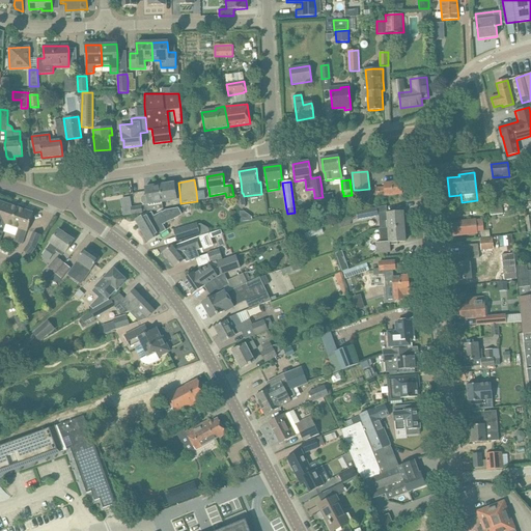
[(384,188),(375,188),(375,196),(391,195),(401,194),(400,182),(390,183),(384,184),(384,188)]
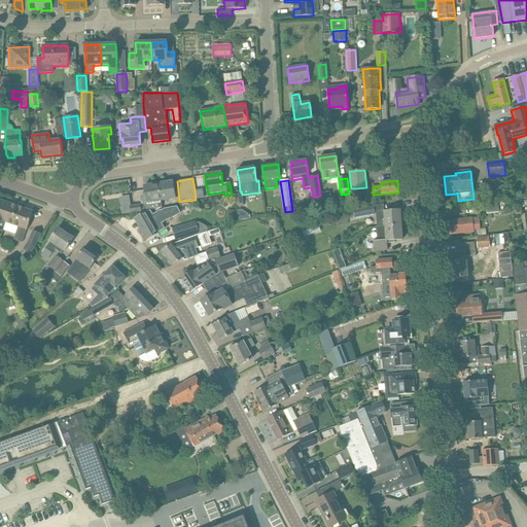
[(173,181),(159,184),(161,201),(175,198),(174,192),(173,182),(174,182),(174,181),(173,181)]
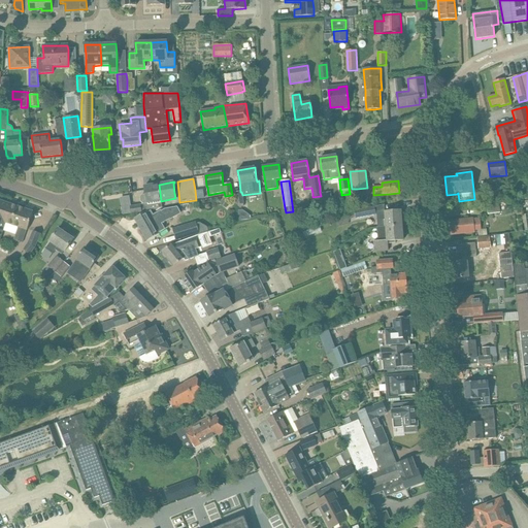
[(142,195),(140,197),(140,202),(142,203),(143,204),(146,203),(147,210),(158,208),(162,208),(161,201),(159,185),(144,187),(144,190),(145,194),(142,195)]
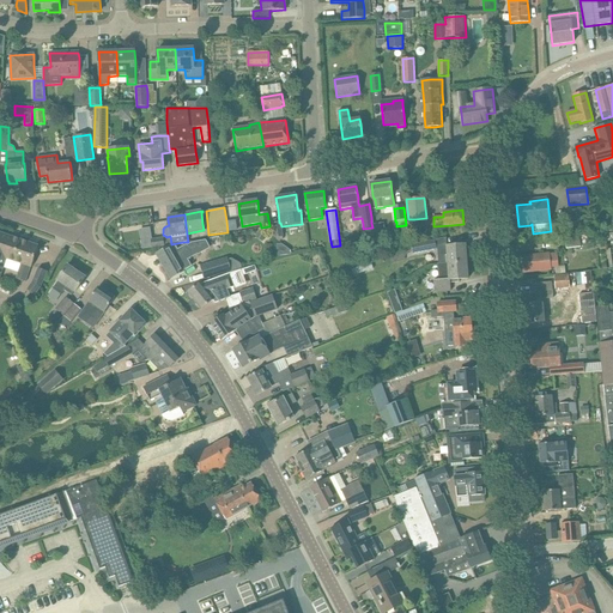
[(279,223),(272,224),(274,238),(275,238),(283,237),(281,226),(280,223),(279,223)]
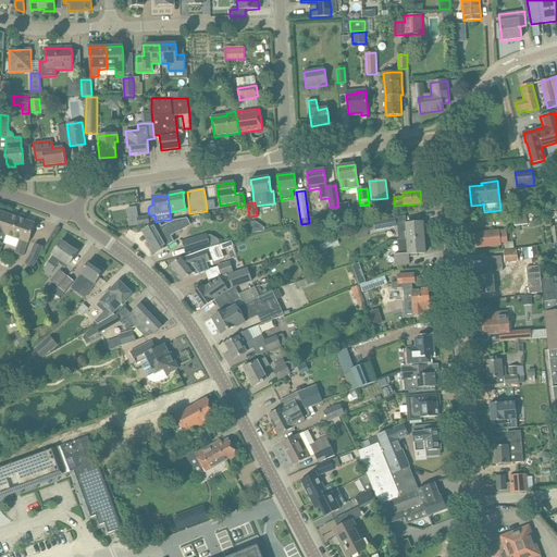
[(126,225),(135,225),(134,206),(125,207),(126,225)]
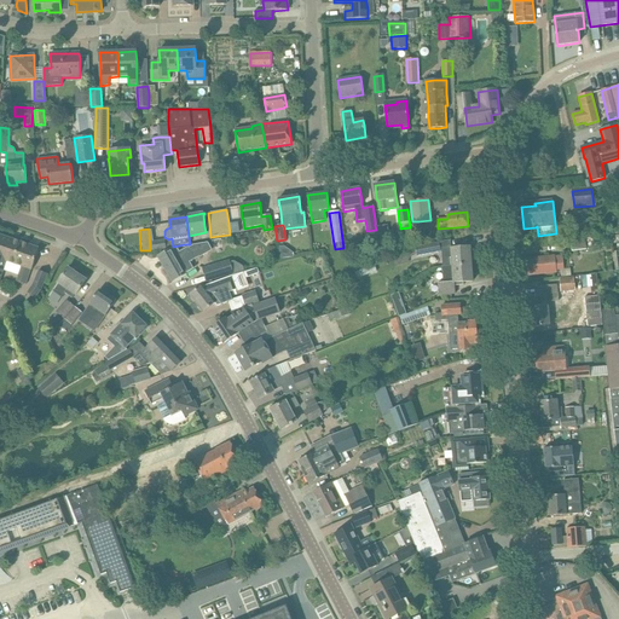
[(262,232),(258,241),(266,244),(270,236),(262,232)]
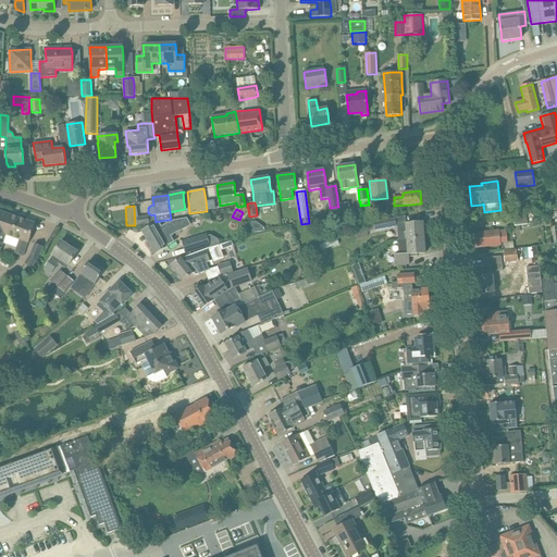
[(0,251),(3,243),(5,235),(9,226),(7,225),(10,215),(0,211),(0,251)]
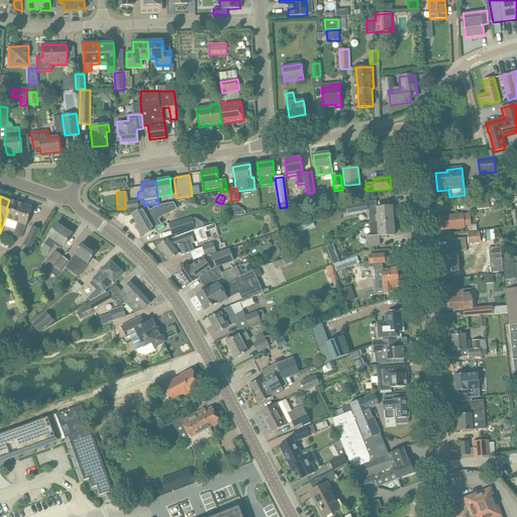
[(489,199),(477,201),(478,210),(490,208),(489,199)]
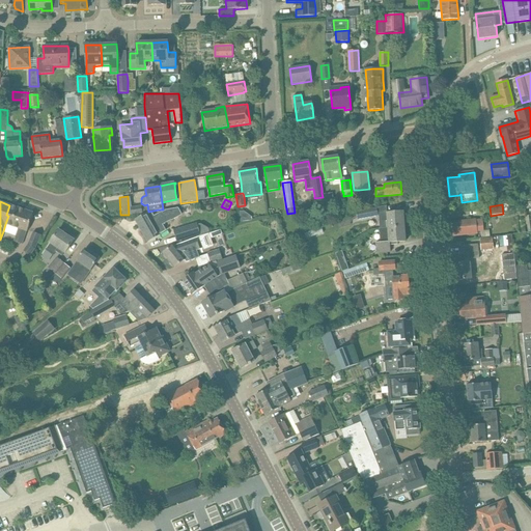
[(5,224),(3,231),(16,236),(14,242),(22,244),(26,231),(27,231),(30,223),(33,214),(9,205),(6,215),(8,216),(5,224)]
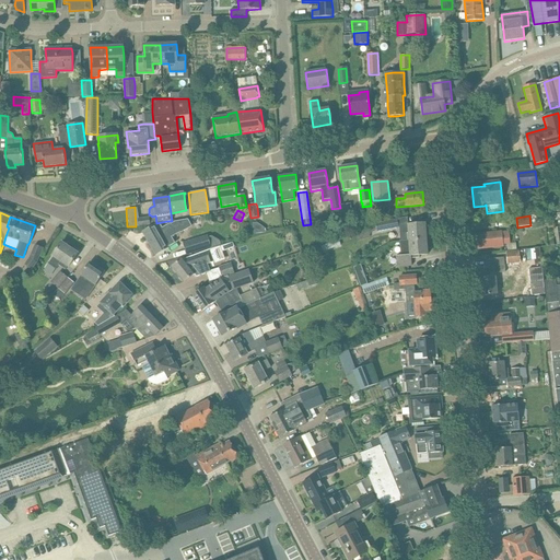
[(152,226),(143,232),(155,255),(163,251),(164,251),(165,249),(168,247),(175,243),(171,237),(170,234),(178,230),(181,232),(181,233),(191,226),(188,219),(175,221),(175,222),(171,224),(171,223),(164,226),(163,228),(161,223),(158,224),(155,225),(152,226)]
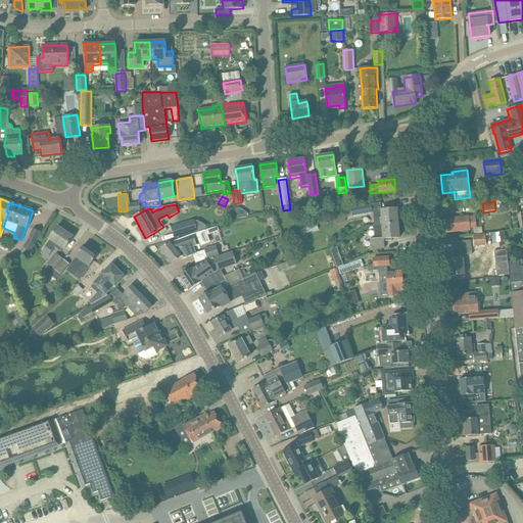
[(371,205),(350,208),(351,217),(372,212),(371,205)]
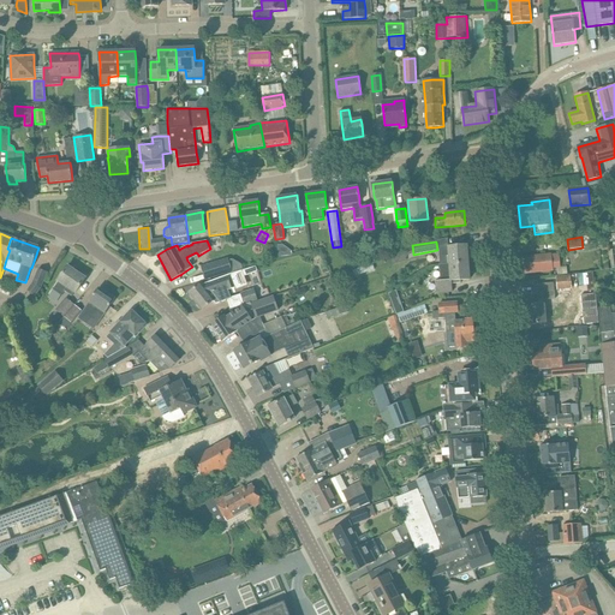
[(448,249),(439,249),(440,257),(440,266),(449,264),(469,263),(467,245),(455,246),(448,246),(447,248),(448,249)]
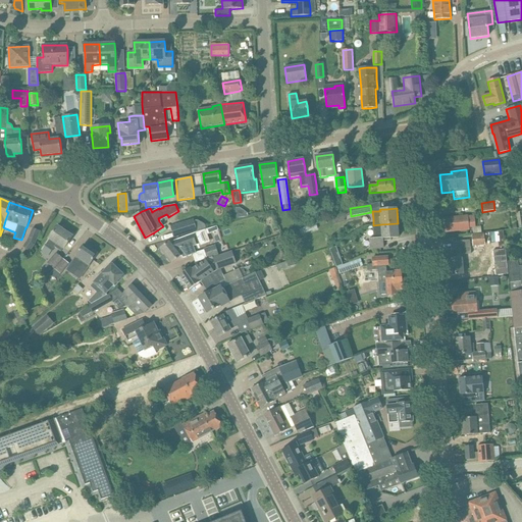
[(455,218),(445,219),(446,231),(456,230),(468,229),(468,228),(475,227),(474,219),(474,216),(469,216),(455,218)]
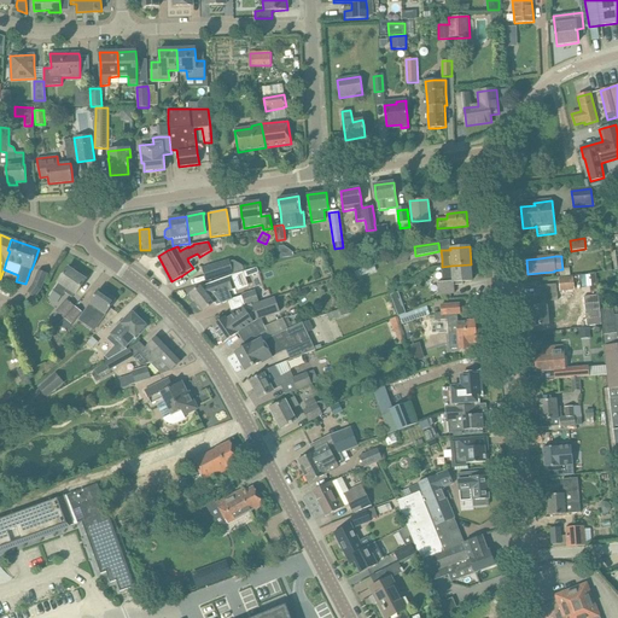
[(229,261),(203,269),(207,280),(232,273),(233,275),(240,273),(239,267),(232,268),(229,261)]
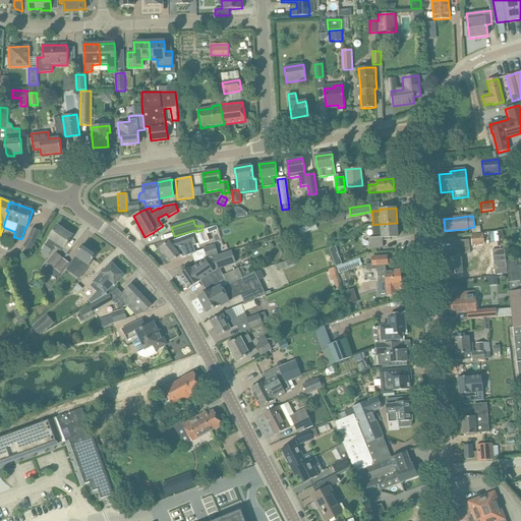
[(369,239),(370,248),(372,248),(383,247),(383,241),(391,240),(390,238),(398,237),(397,223),(381,224),(372,225),(373,238),(369,238),(369,239)]
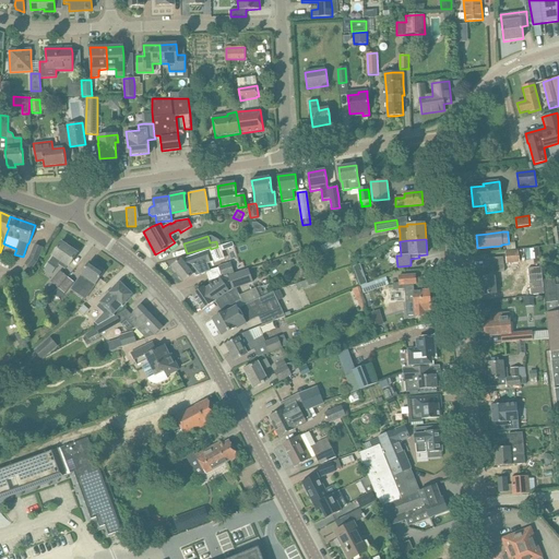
[(333,241),(320,246),(321,248),(322,252),(341,246),(339,240),(333,241)]
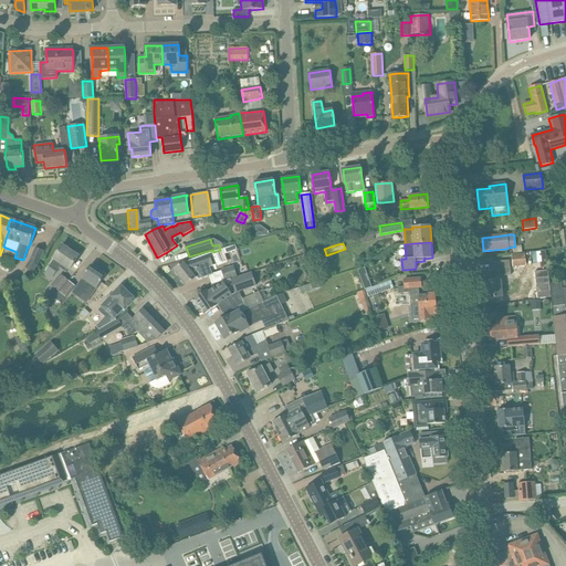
[(54,261),(49,268),(56,272),(59,268),(66,273),(70,269),(72,265),(79,257),(62,245),(59,251),(58,251),(56,252),(53,258),(54,259),(53,260),(54,261)]
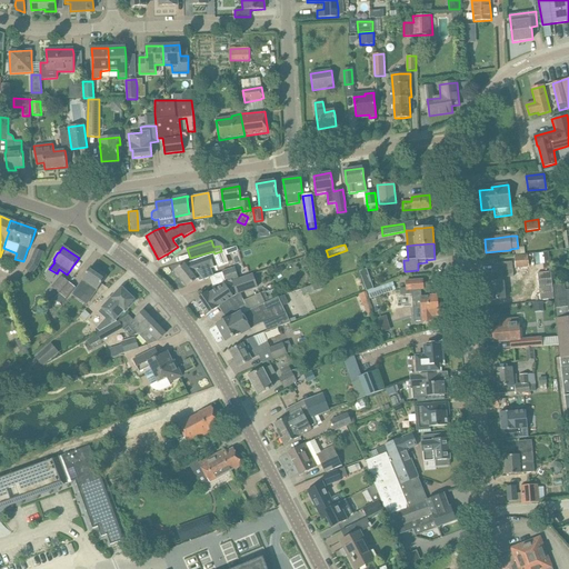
[(237,247),(223,251),(226,257),(238,251),(237,247)]
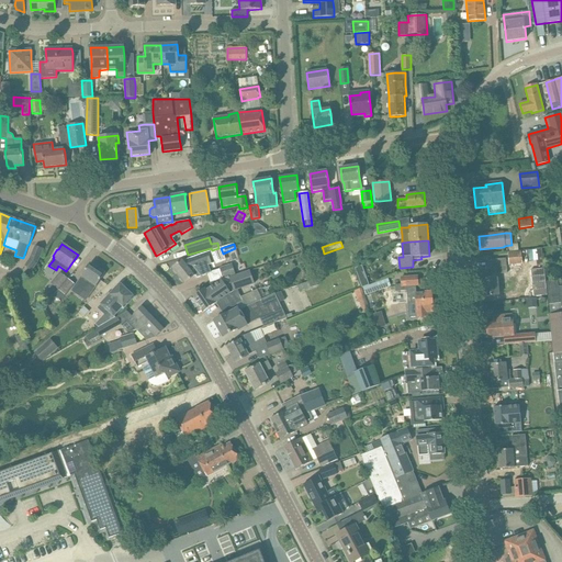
[(29,259),(24,266),(32,272),(36,266),(44,249),(35,246),(33,251),(29,259)]
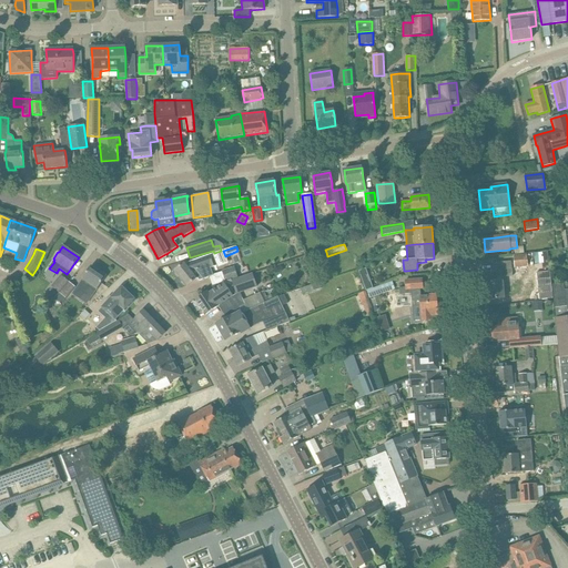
[(183,264),(174,271),(186,286),(195,280),(199,277),(210,273),(208,270),(211,269),(217,266),(219,265),(214,254),(213,254),(186,264),(185,262),(183,264)]
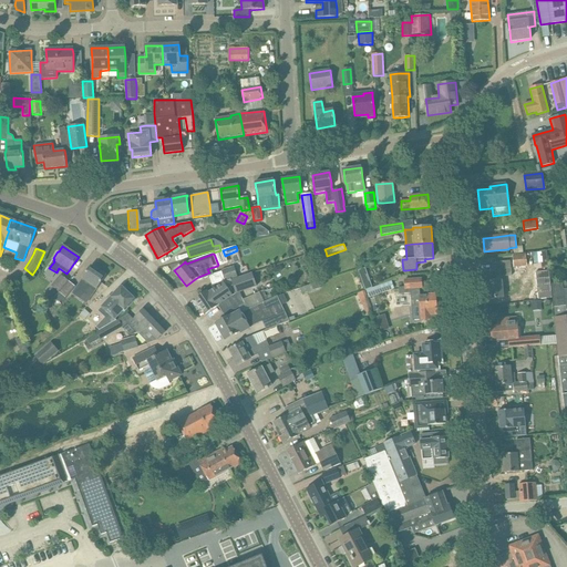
[(526,255),(513,256),(514,267),(527,266),(526,255)]
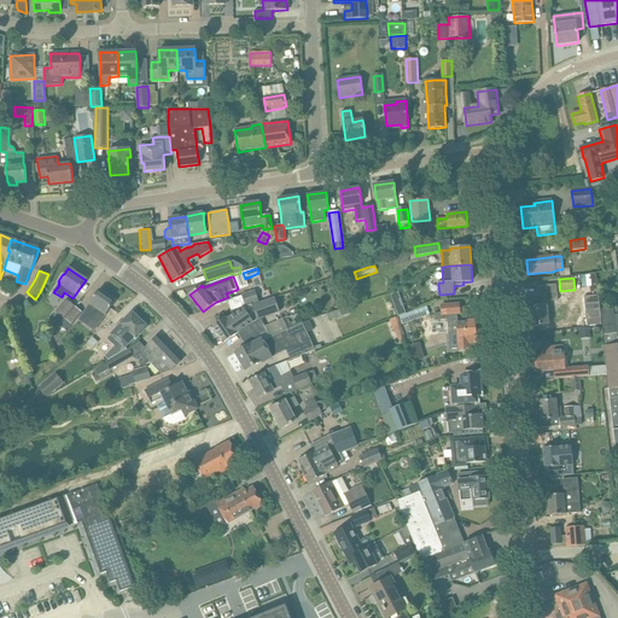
[(541,305),(530,307),(532,327),(544,326),(546,326),(547,332),(555,331),(555,325),(548,325),(546,302),(558,301),(557,285),(551,285),(538,286),(541,305)]
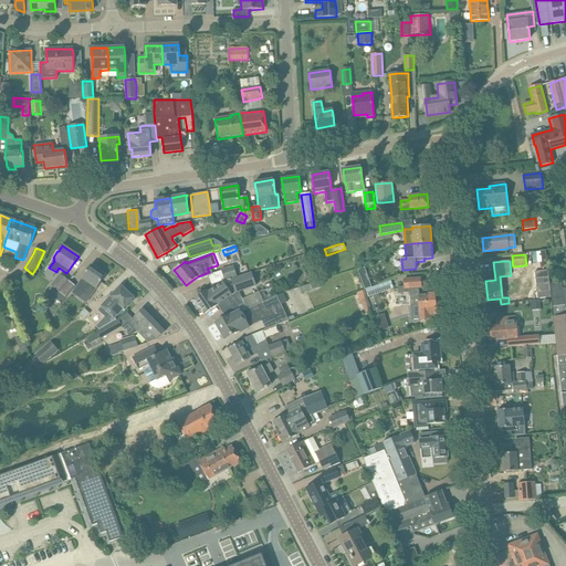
[(82,278),(76,286),(83,291),(92,296),(97,289),(100,284),(106,275),(91,265),(84,274),(82,278)]
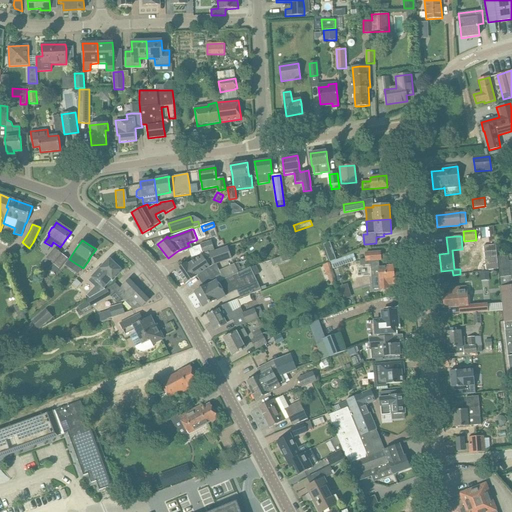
[(211,240),(200,244),(200,245),(203,254),(215,250),(211,240)]
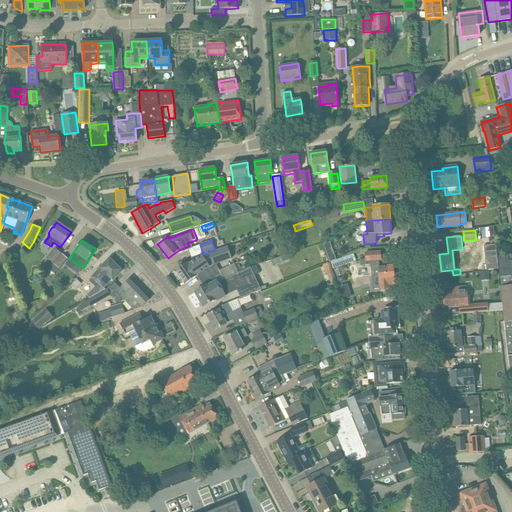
[(330,242),(323,244),(330,262),(336,260),(330,242)]
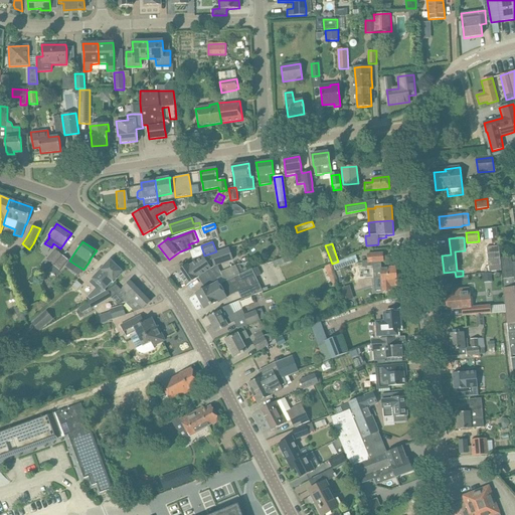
[(193,249),(190,250),(190,251),(193,260),(204,255),(201,246),(193,249)]
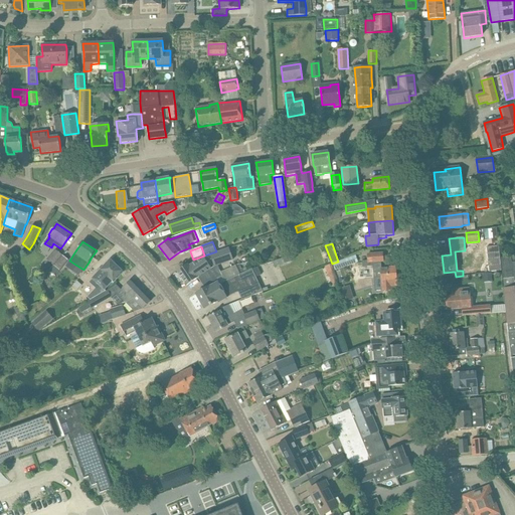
[(43,266),(42,268),(47,273),(49,271),(61,254),(55,249),(46,261),(47,261),(43,266)]
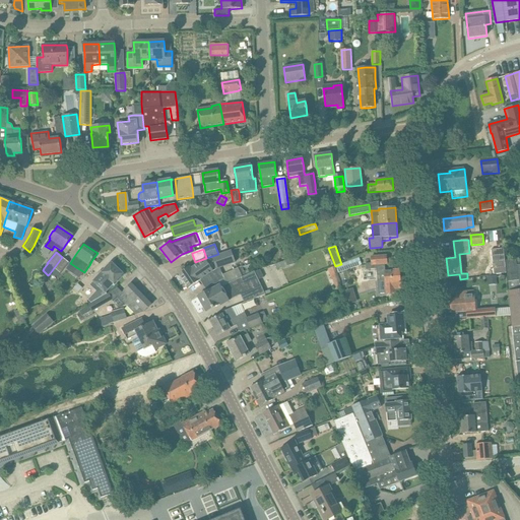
[(231,252),(212,258),(216,270),(235,263),(231,252)]
